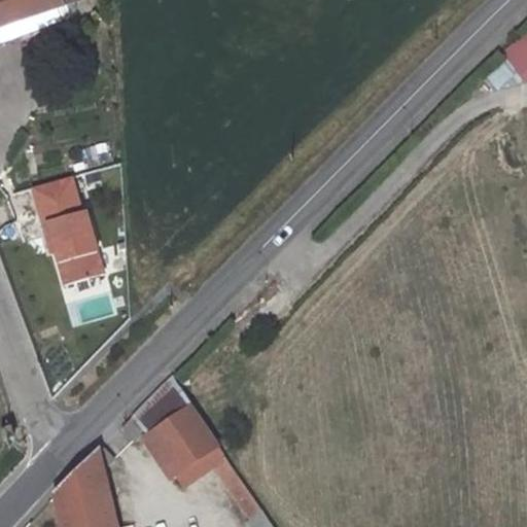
[(0,0),(0,27),(78,1),(77,0),(0,0)]
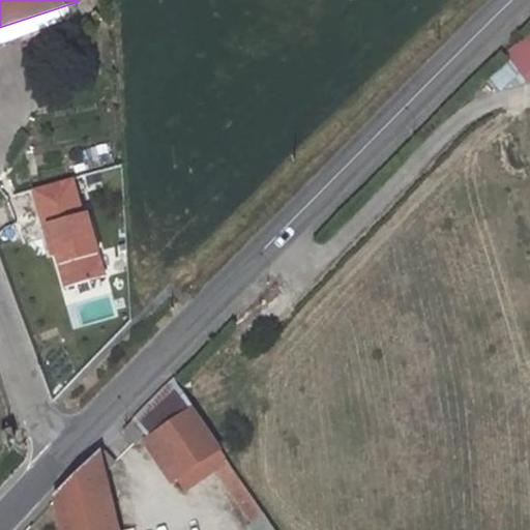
[(529,34),(506,55),(526,83),(529,80),(529,34)]
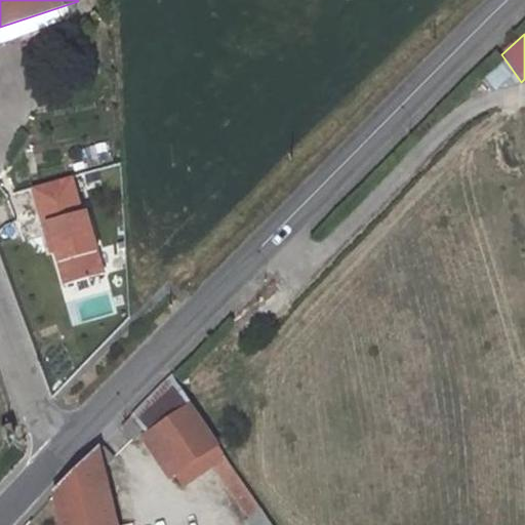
[(51,250),(55,249),(64,281),(101,271),(85,213),(81,214),(73,180),(35,191),(51,250)]
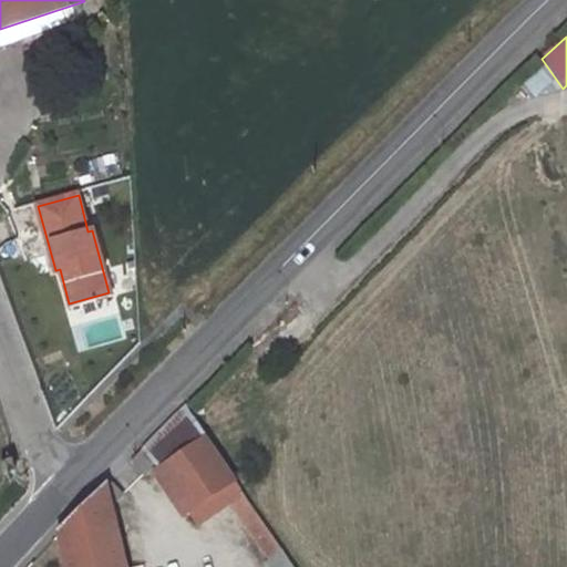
[(186,406),(144,449),(155,463),(188,514),(189,513),(198,525),(244,493),(207,436),(186,406)]
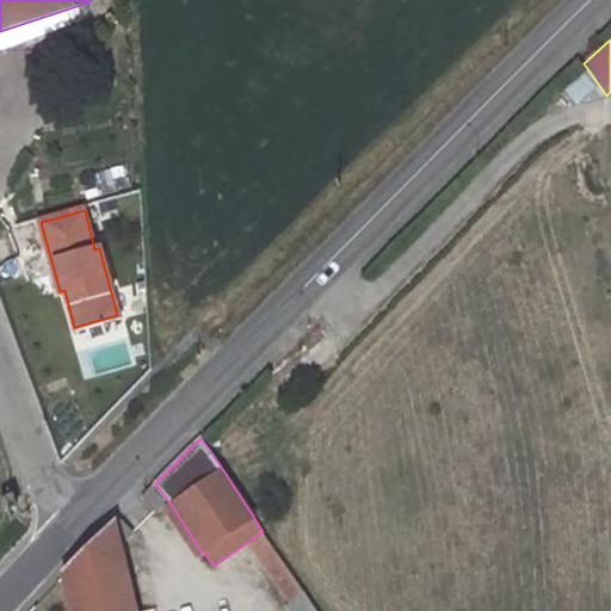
[(155,483),(141,498),(154,512),(167,499),(155,483)]
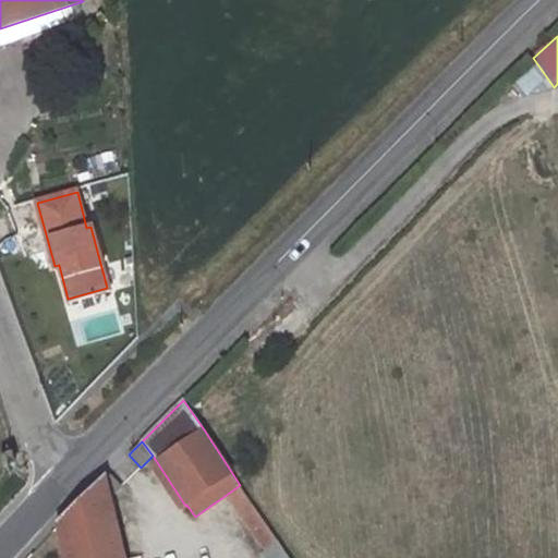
[(15,463),(12,452),(1,456),(4,468),(15,463)]
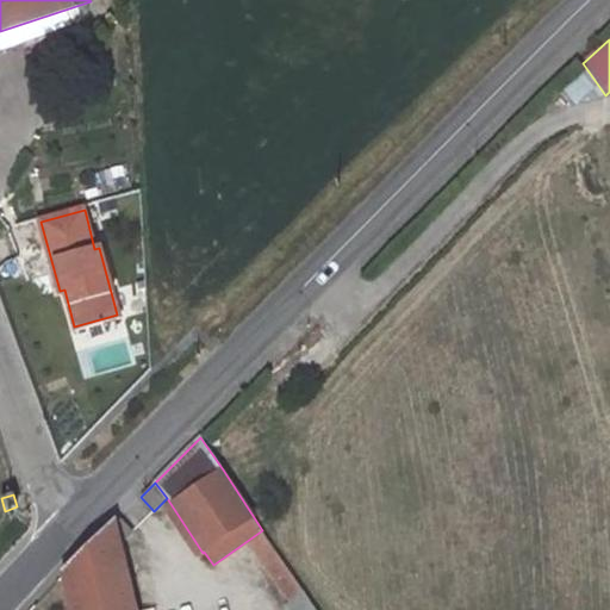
[(120,518),(113,524),(119,545),(132,531),(120,518)]
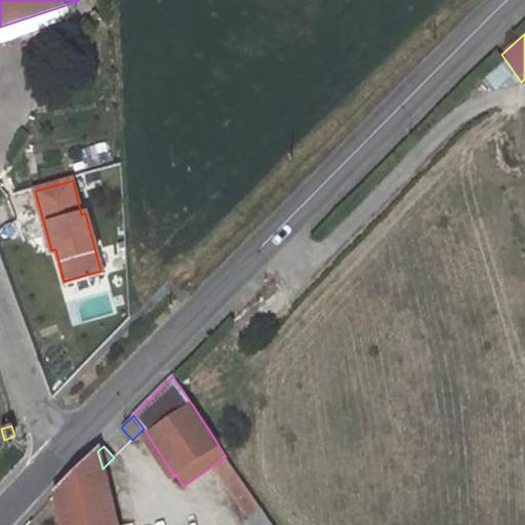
[(97,451),(55,494),(63,524),(116,524),(103,469),(97,451)]
